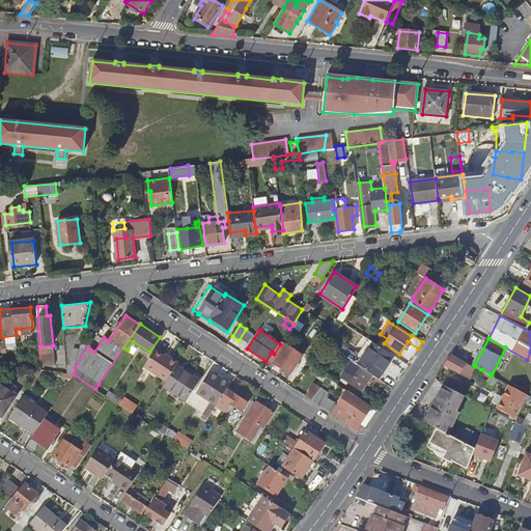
[(368,339),(353,363),(371,374),(378,379),(393,356),(368,339)]
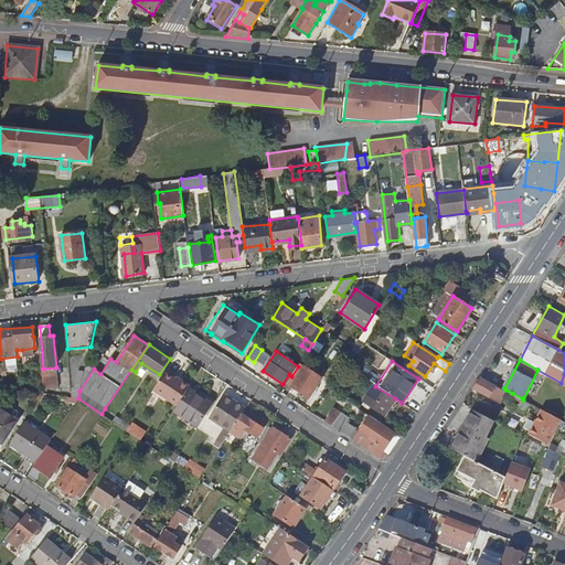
[(85,370),(80,391),(94,369),(86,364),(85,370)]
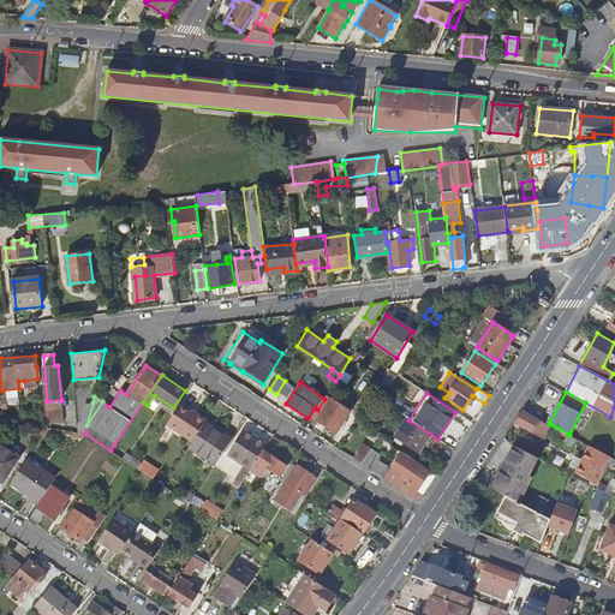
[(330,399),(316,422),(336,434),(350,412),(330,399)]
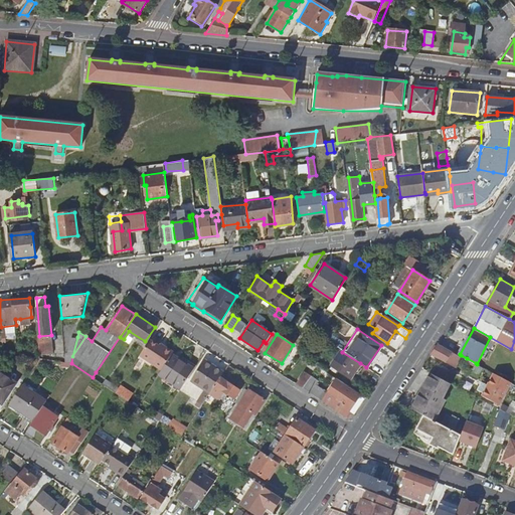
[(64,353),(64,361),(70,363),(71,363),(72,356),(77,337),(71,337),(67,353),(64,353)]
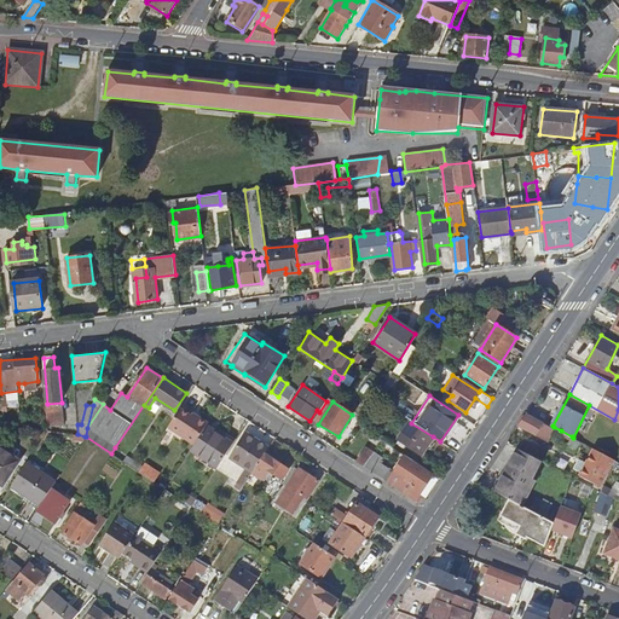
[(46,411),(47,426),(63,424),(62,410),(46,411)]
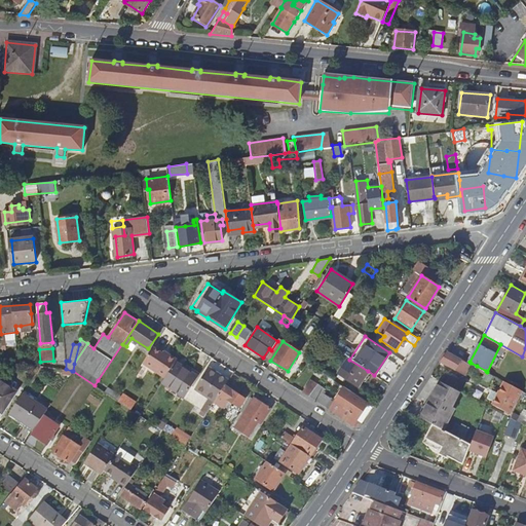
[(167,355),(155,348),(152,348),(146,357),(142,363),(165,377),(176,361),(177,359),(168,353),(167,355)]
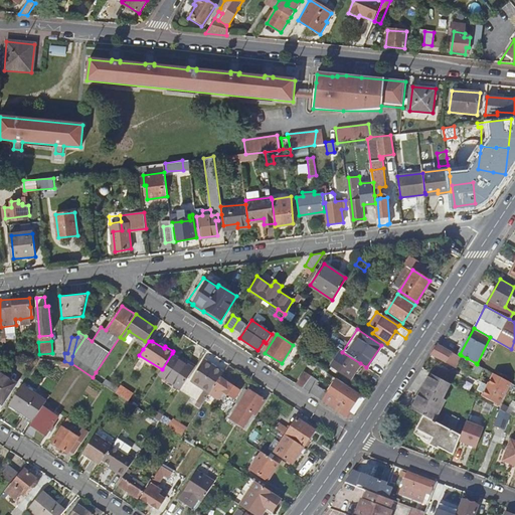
[(460,354),(457,353),(441,345),(439,344),(433,353),(451,363),(456,366),(461,355),(460,354)]
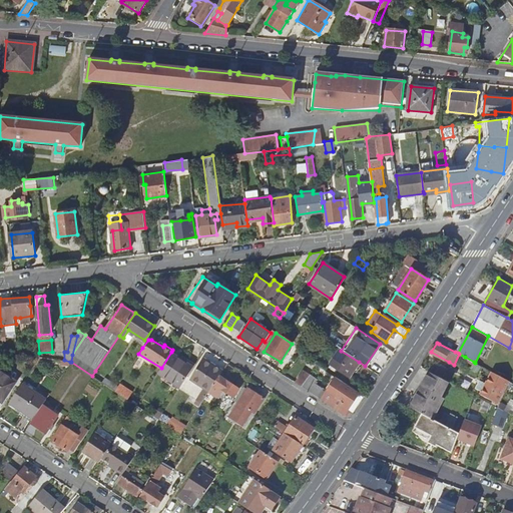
[(339,349),(330,365),(349,378),(359,362),(341,351),(339,349)]
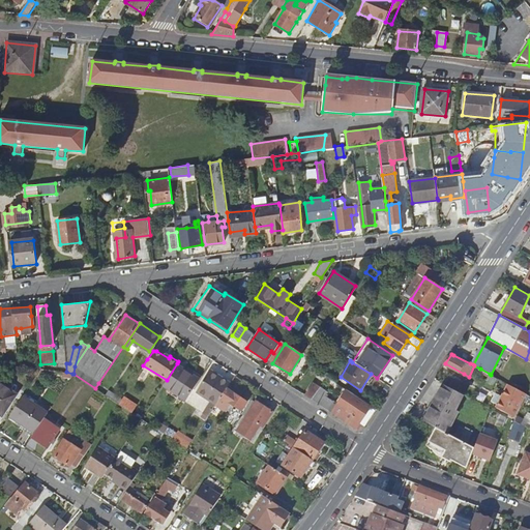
[(167,380),(163,385),(171,391),(172,390),(186,399),(200,379),(177,363),(167,380)]
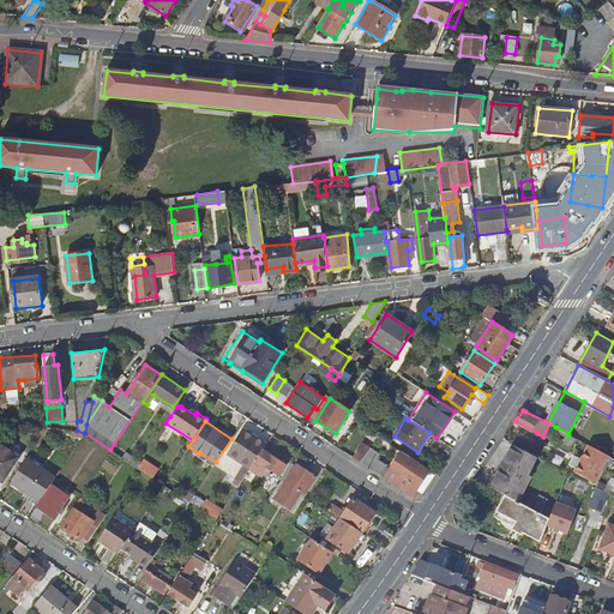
[(244,429),(228,452),(248,464),(263,441),(244,429)]
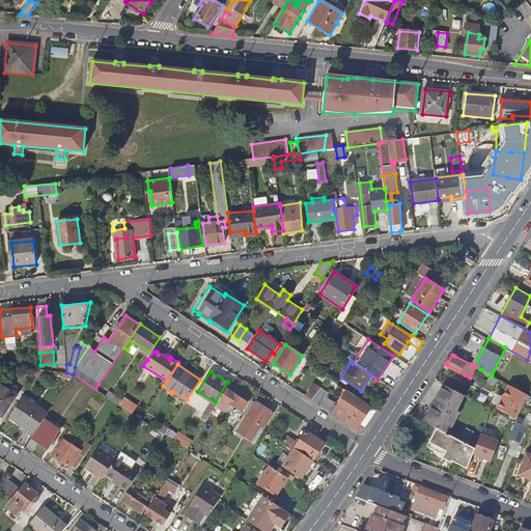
[(492,389),(497,379),(492,375),(491,374),(484,386),(492,389)]
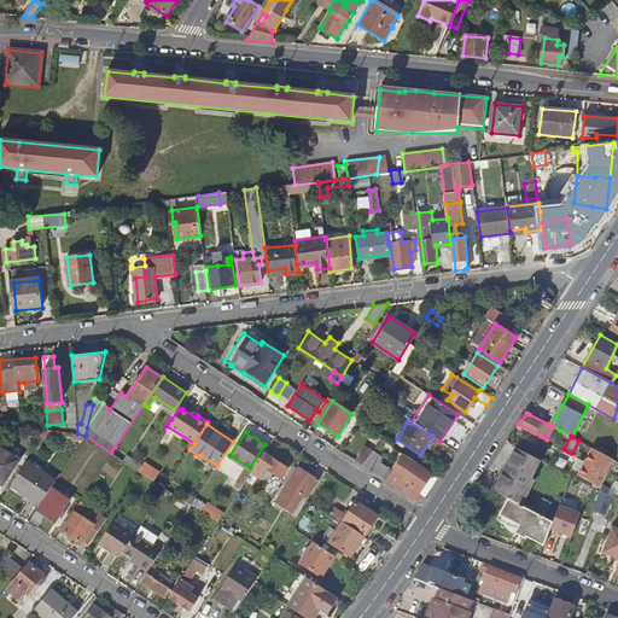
[(0,445),(0,482),(3,484),(19,459),(0,445)]
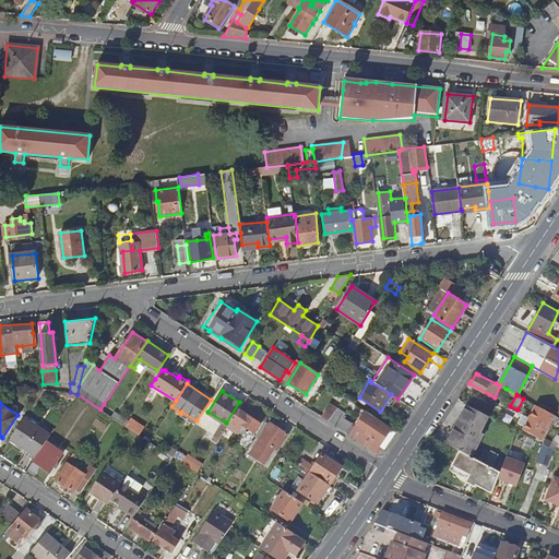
[(100,409),(111,416),(115,412),(104,404),(100,409)]
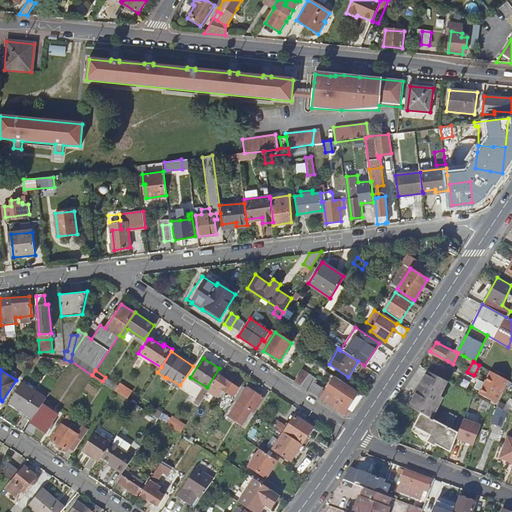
[(428,370),(409,405),(421,411),(430,416),(440,396),(438,394),(446,379),(428,370)]
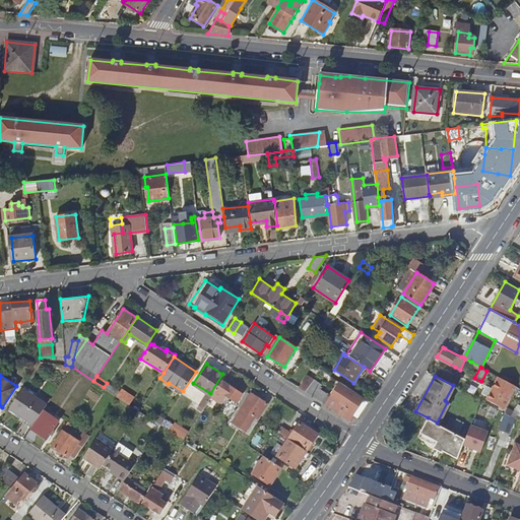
[(482,393),(489,396),(488,398),(503,408),(515,385),(499,376),(493,387),(486,384),(482,393)]
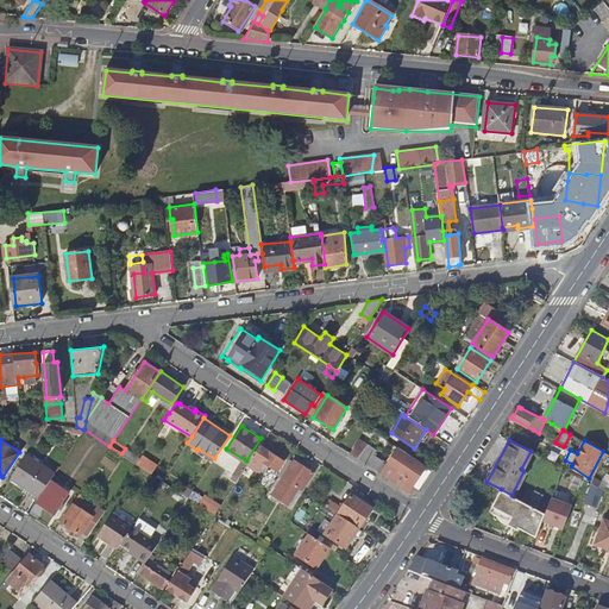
[(259,446),(248,465),(258,472),(259,470),(264,473),(269,466),(277,471),(283,462),(259,446)]
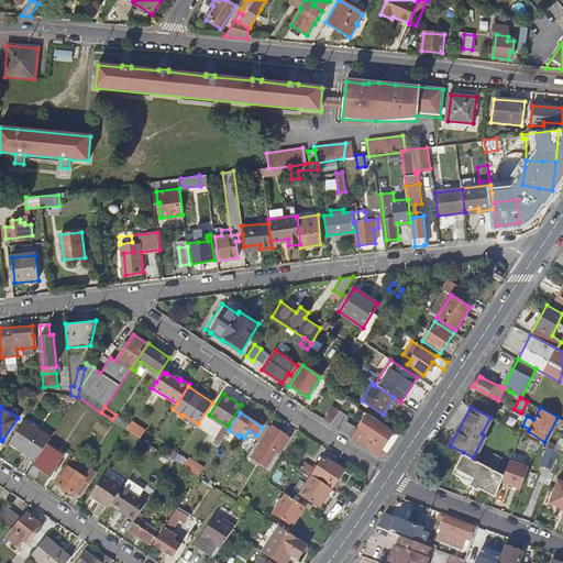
[(340,412),(332,426),(338,430),(346,417),(340,412)]
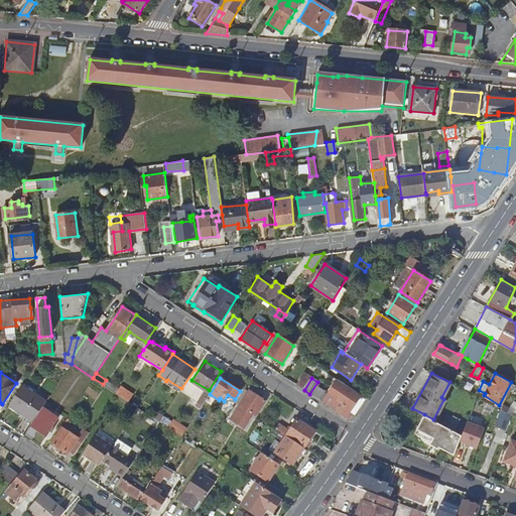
[(317,382),(309,394),(339,413),(345,417),(347,417),(351,411),(356,415),(361,408),(366,400),(346,387),(347,386),(344,384),(335,398),(323,391),(326,387),(317,382)]
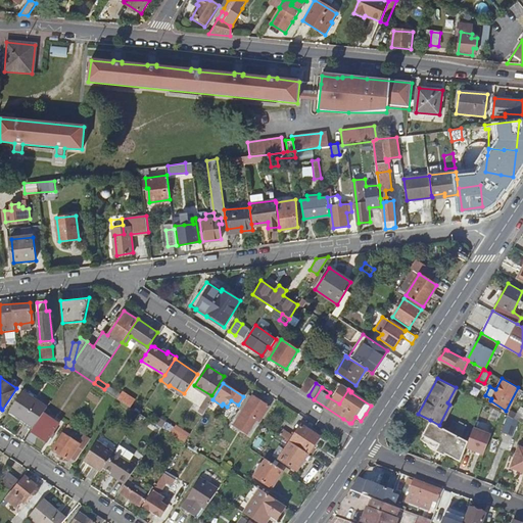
[(21,391),(10,410),(34,426),(43,412),(46,408),(21,391)]
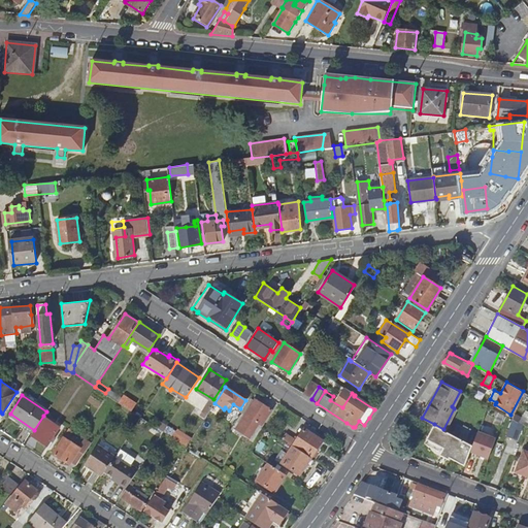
[(122,395),(118,401),(130,409),(134,403),(122,395)]
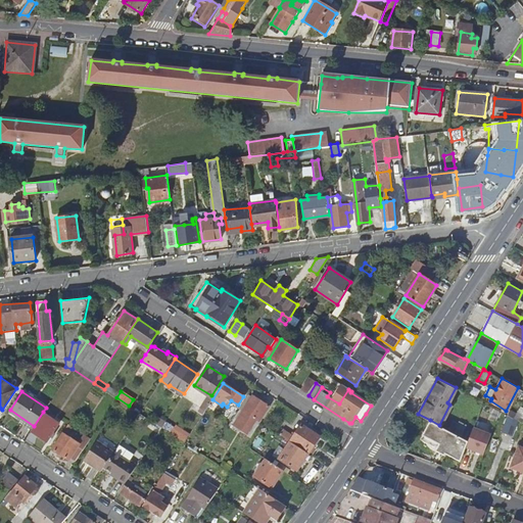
[(247,394),(230,422),(246,433),(255,419),(259,421),(269,406),(252,394),(251,396),(247,394)]
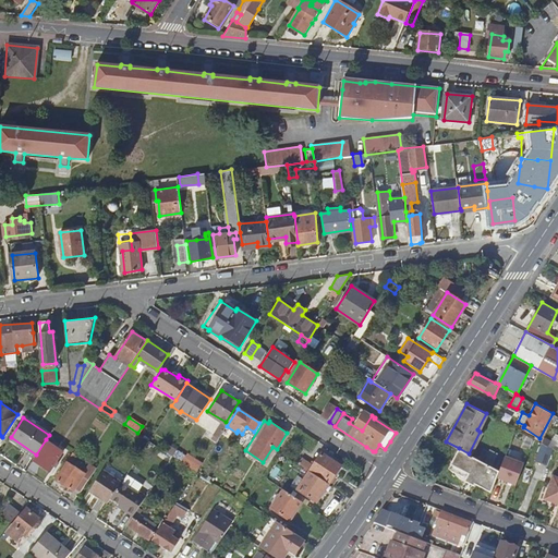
[(545,438),(542,443),(548,447),(552,441),(545,438)]
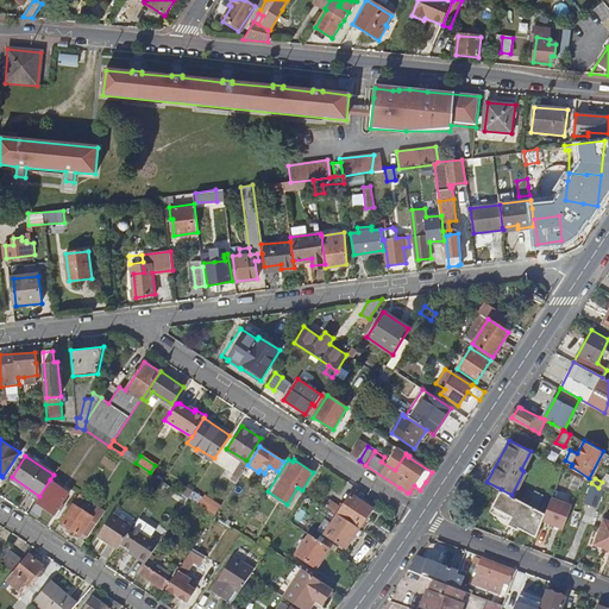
[(39,496),(36,501),(55,513),(69,493),(50,479),(39,496)]
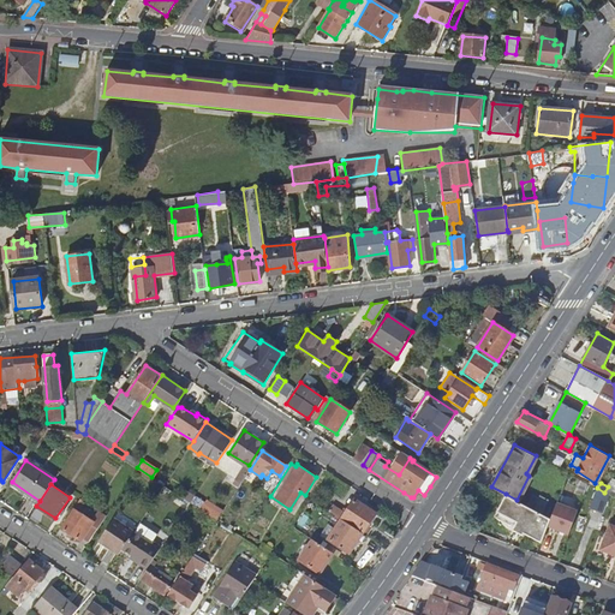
[(178,495),(190,502),(195,495),(183,488),(178,495)]
